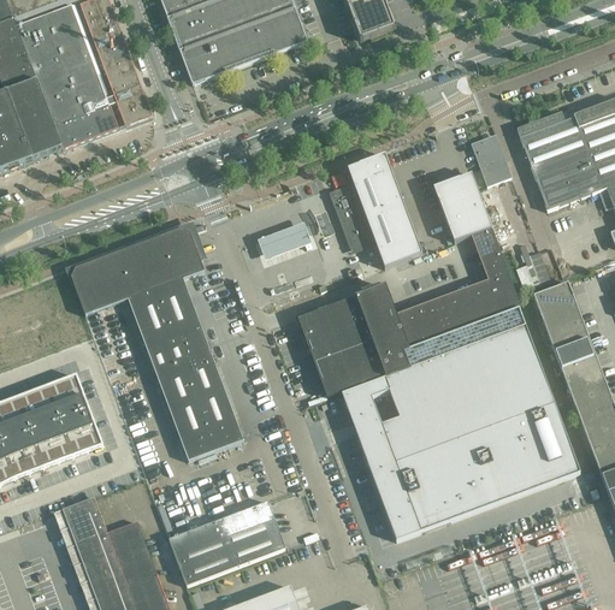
[(0,22),(13,17),(6,0),(0,0),(0,22)]
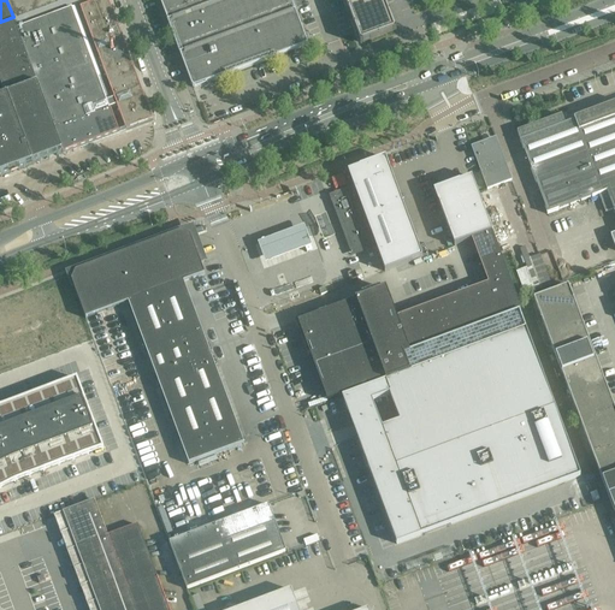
[(6,0),(13,17),(16,23),(75,0),(6,0)]
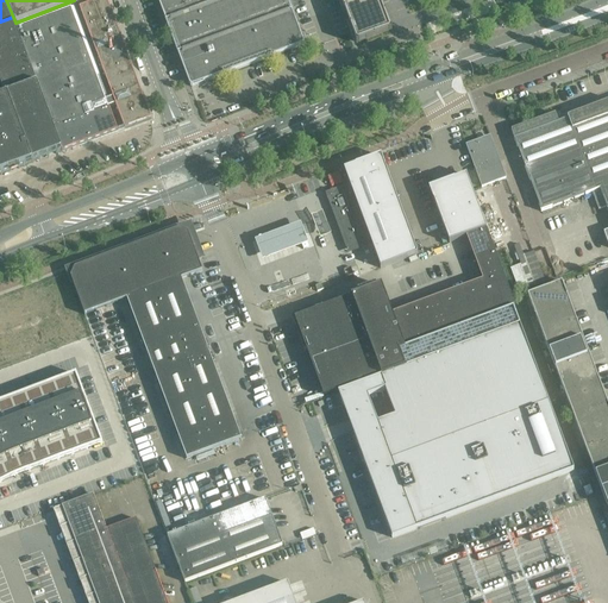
[(54,123),(116,100),(77,0),(74,0),(16,23),(20,37),(26,51),(31,66),(36,79),(52,124),(54,123)]
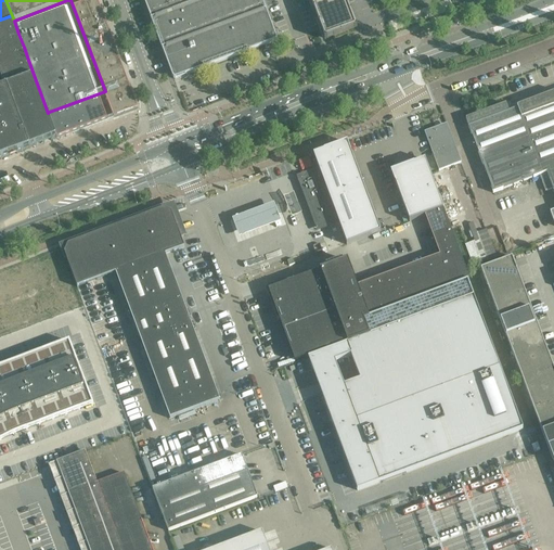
[(71,0),(105,91),(113,112),(136,103),(98,0),(71,0)]
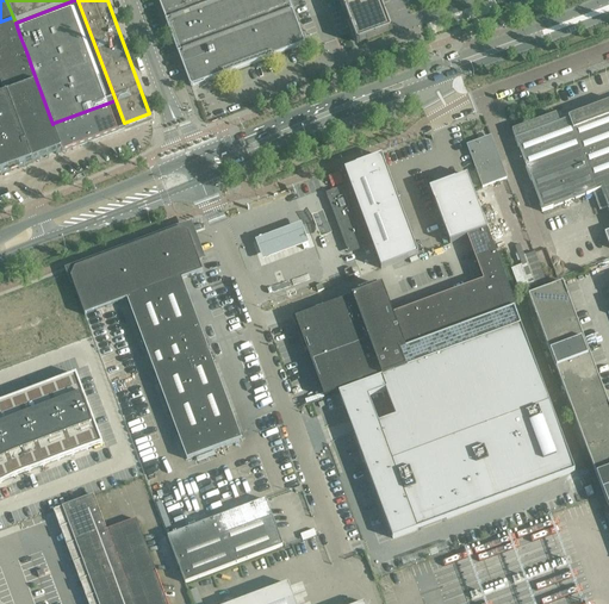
[(159,0),(165,16),(166,16),(166,17),(176,48),(178,48),(178,49),(190,80),(190,81),(191,81),(222,69),(223,69),(271,51),(271,50),(272,51),(303,39),(303,38),(304,37),(293,11),(291,2),(298,0),(159,0)]
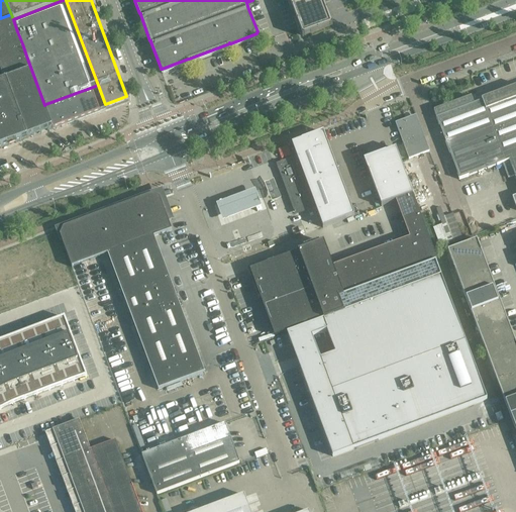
[(290,0),(301,31),(302,31),(309,28),(310,29),(315,27),(316,25),(317,26),(323,24),(323,23),(330,21),(330,20),(322,0),(325,0),(326,2),(329,1),(329,0),(290,0)]
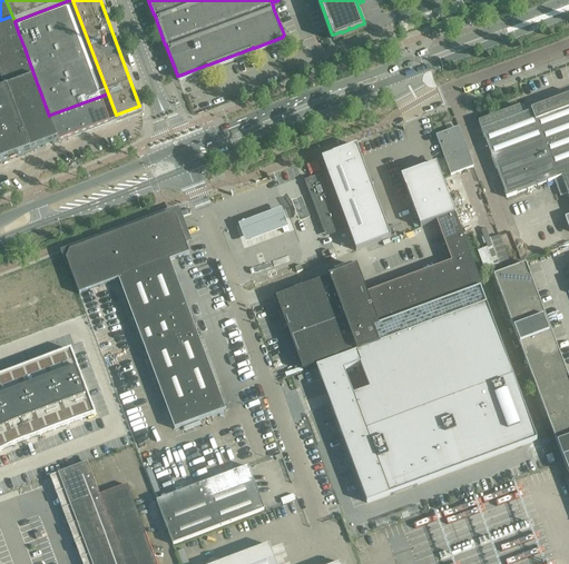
[(0,41),(19,35),(15,21),(12,16),(0,20),(0,41)]
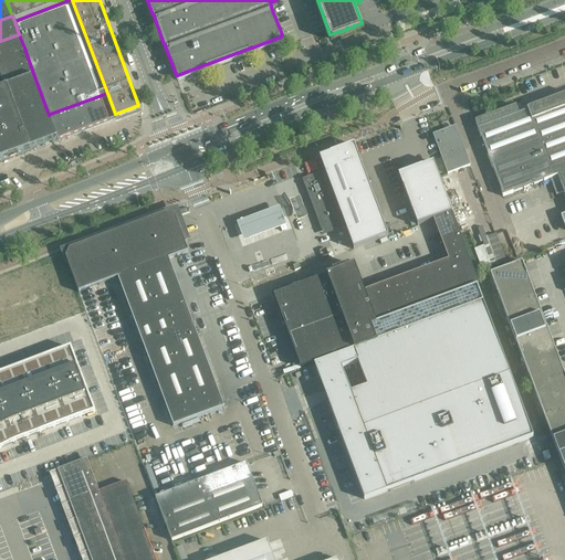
[(0,56),(24,48),(19,34),(0,41),(0,56)]
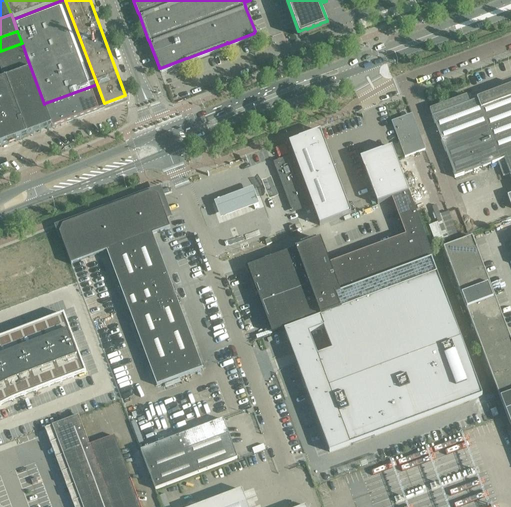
[(26,55),(22,43),(0,51),(0,65),(26,55)]
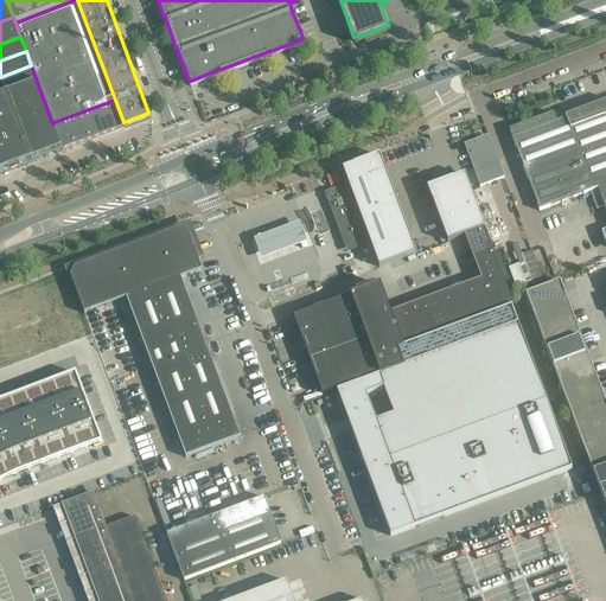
[(31,65),(0,77),(0,81),(4,90),(6,89),(36,78),(31,65)]
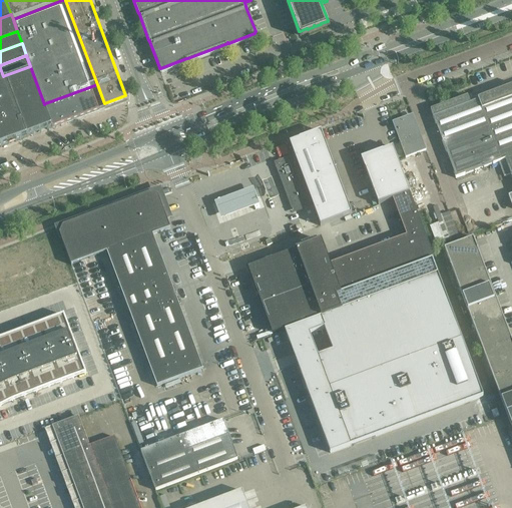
[(30,66),(5,75),(26,132),(51,123),(51,122),(44,104),(30,66)]
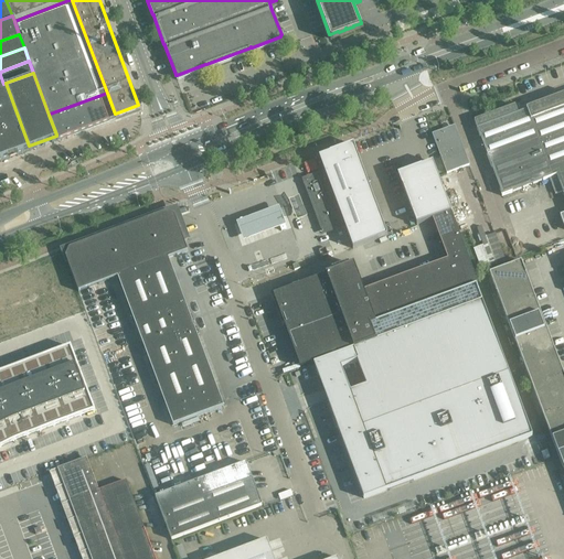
[(0,156),(7,153),(17,150),(29,146),(6,83),(3,84),(0,85),(0,156)]
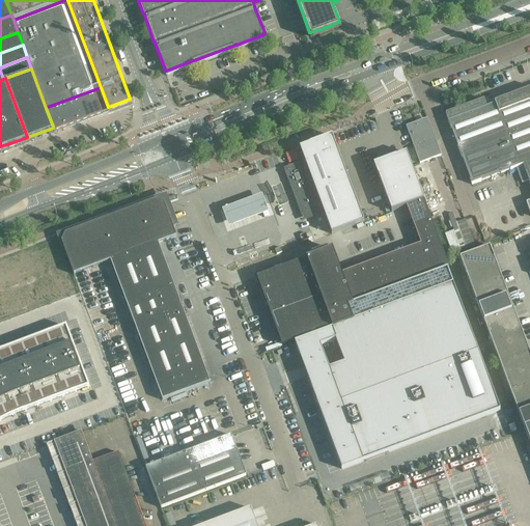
[(483,94),(445,109),(448,116),(447,116),(471,180),(515,162),(522,177),(528,175),(529,178),(529,181),(529,196),(525,198),(529,211),(529,85),(485,103),(483,94)]
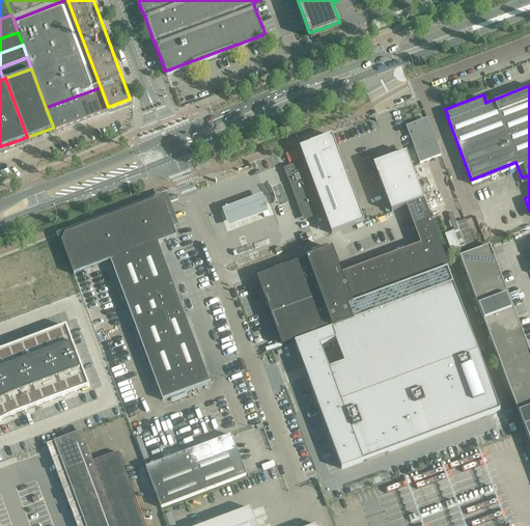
[(60,125),(108,107),(101,87),(47,107),(53,125),(60,122),(60,125)]
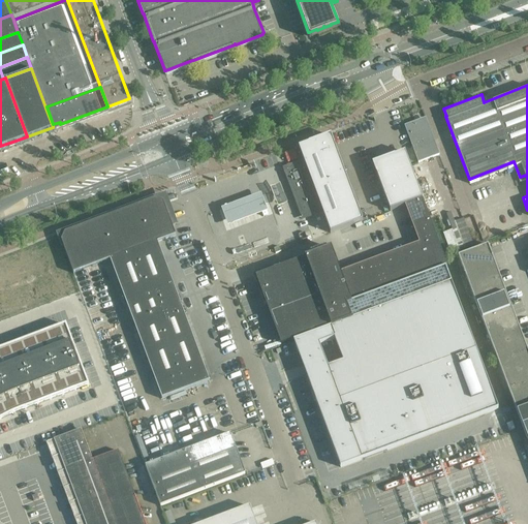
[(425,113),(403,121),(417,157),(438,150),(425,113)]
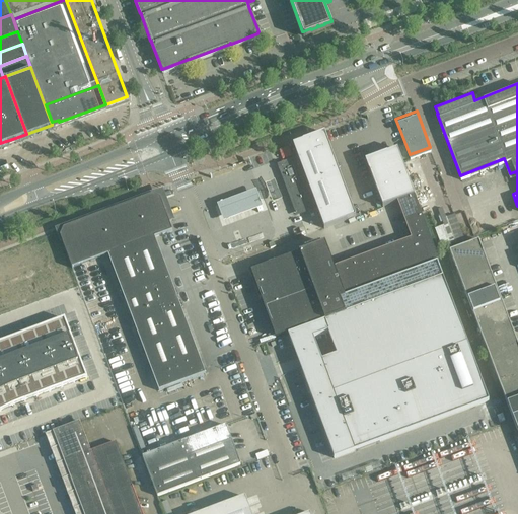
[(323,224),(355,212),(323,128),(292,140),(297,155),(314,201),(323,224)]
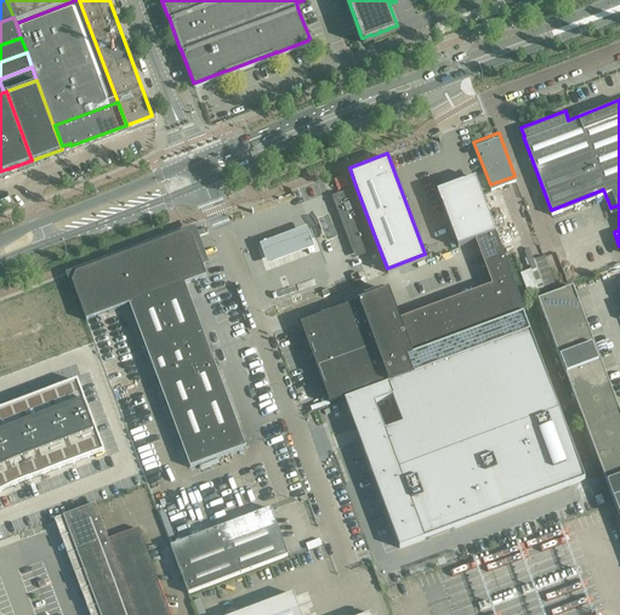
[(456,241),(495,228),(475,172),(436,187),(456,241)]
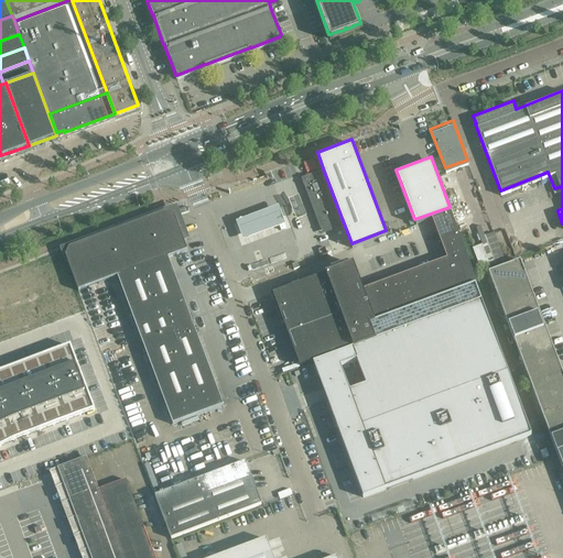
[(333,193),(323,168),(304,175),(313,200),(333,193)]
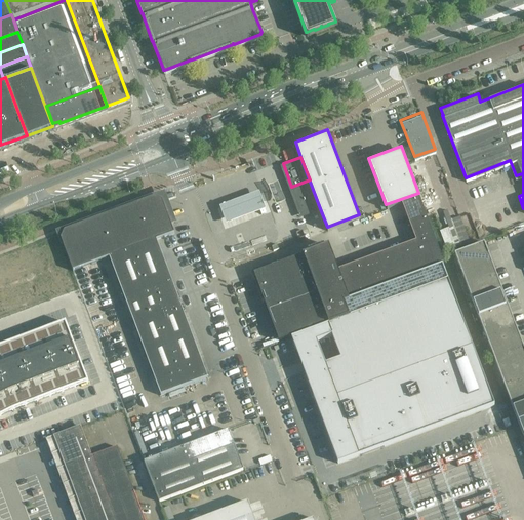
[(274,181),(269,183),(276,202),(281,200),(285,198),(278,178),(274,181)]
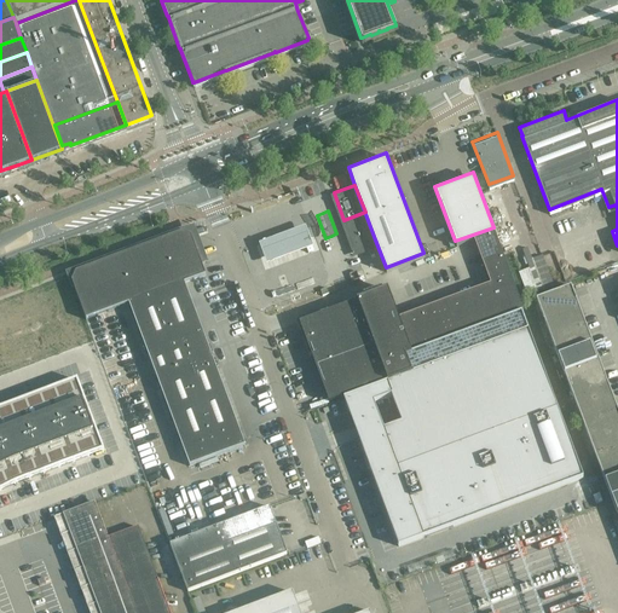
[(375,240),(365,212),(344,220),(354,248),(375,240)]
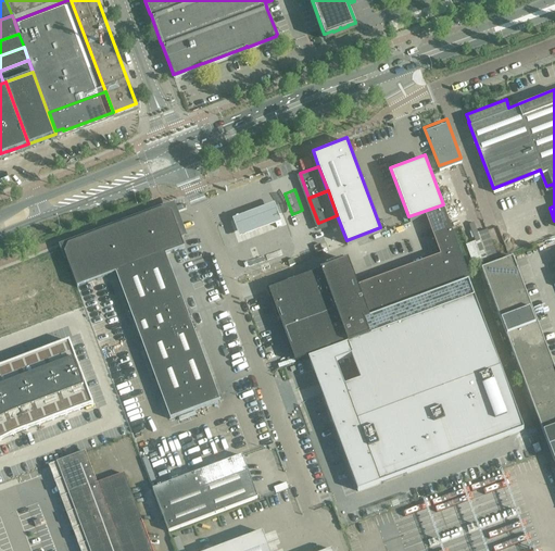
[(277,198),(229,216),(237,238),(286,220),(285,220),(277,198)]
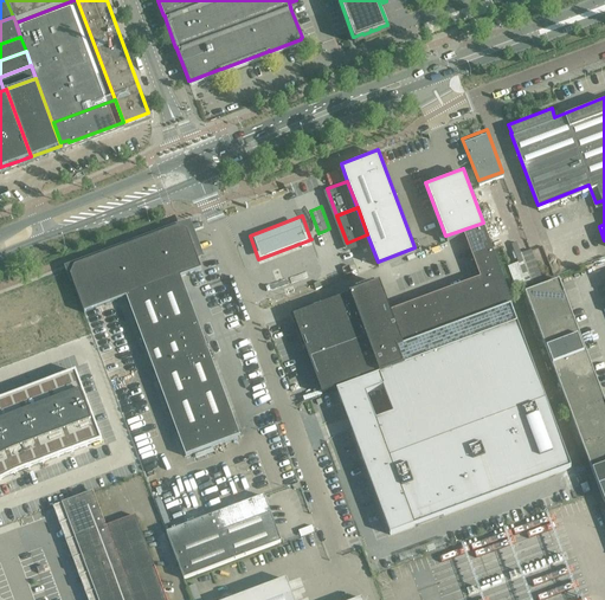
[(73,260),(69,271),(71,277),(83,308),(124,291),(180,271),(200,264),(188,232),(186,226),(177,221),(73,260)]
